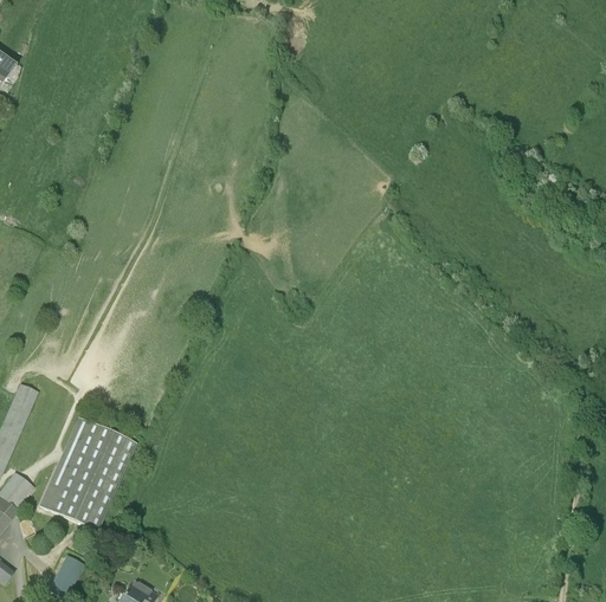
[(0,82),(2,79),(12,65),(5,60),(0,56),(0,82)]
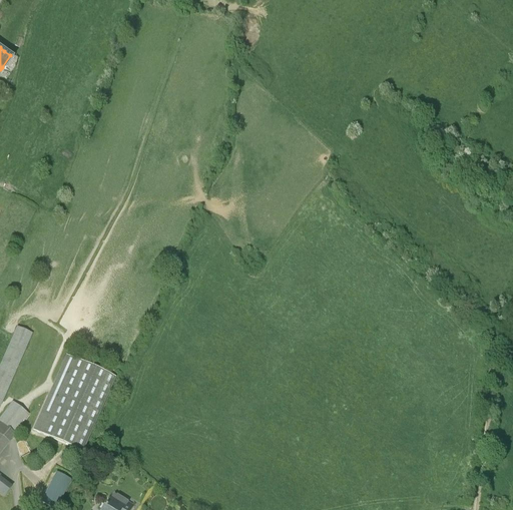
[(17,324),(0,362),(0,404),(0,405),(33,331),(17,324)]
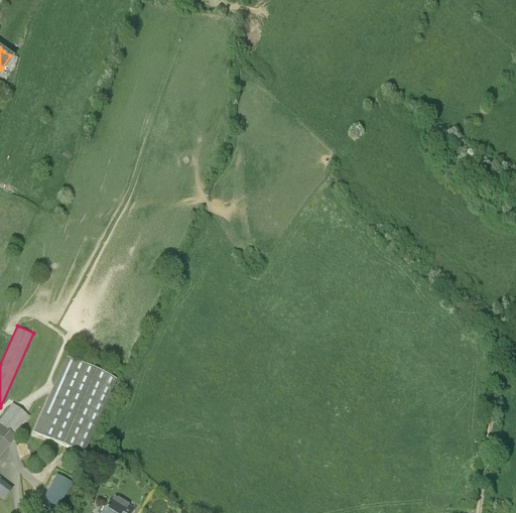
[(83,453),(117,376),(67,354),(32,430),(83,453)]
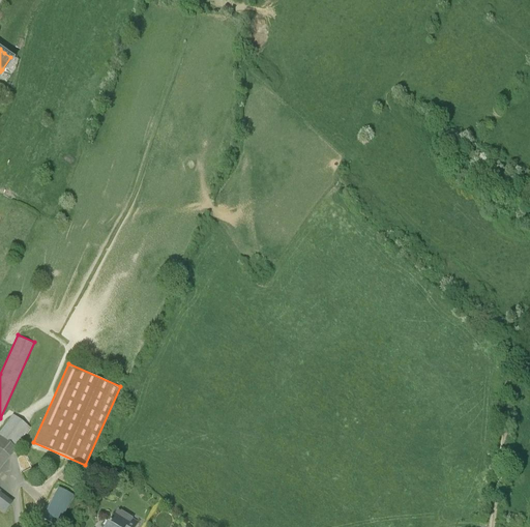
[(0,464),(16,445),(30,426),(12,412),(0,429),(0,464)]
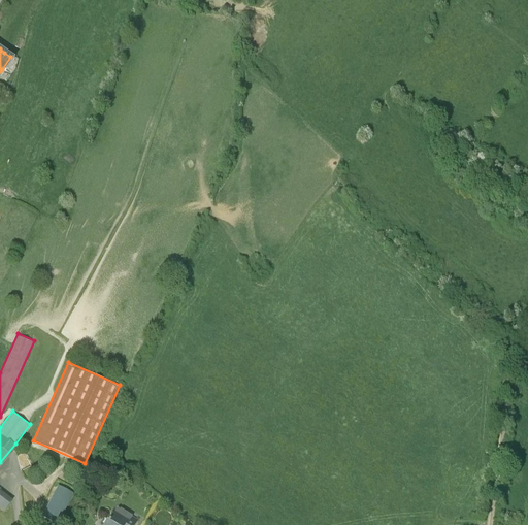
[(99,468),(105,472),(109,465),(103,462),(99,468)]
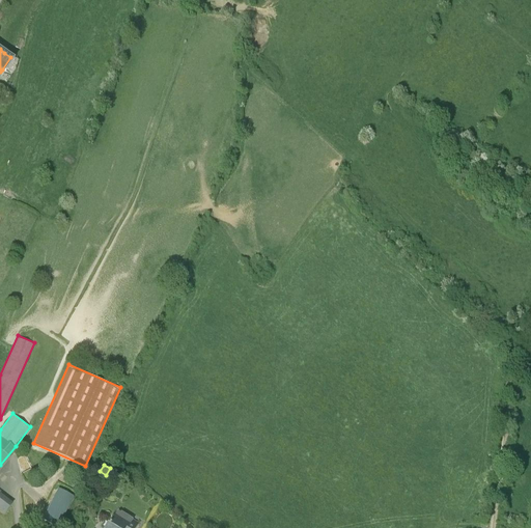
[(58,525),(74,495),(58,487),(43,518),(58,525)]
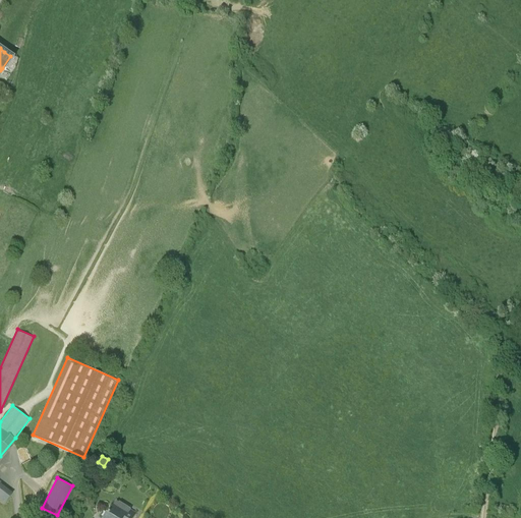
[(0,482),(0,498),(3,501),(10,492),(0,482)]
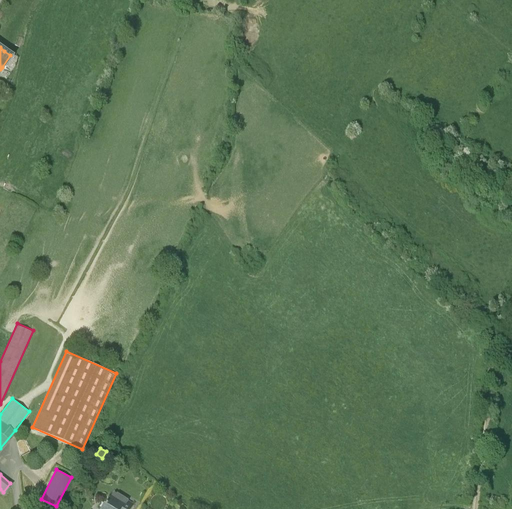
[(100,508),(129,508),(131,506),(134,502),(128,498),(117,491),(117,492),(114,491),(112,494),(107,503),(105,502),(101,508),(100,508)]
